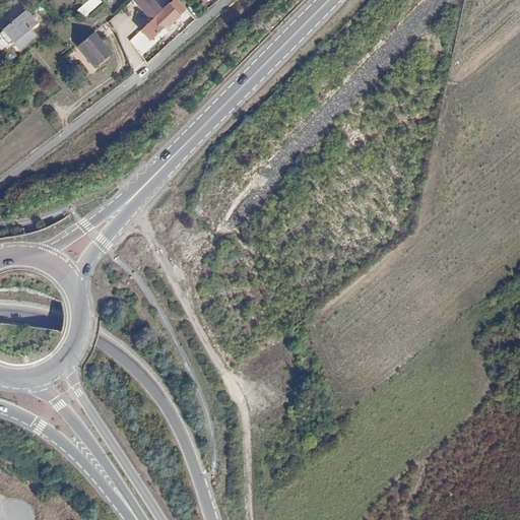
[(90,0),(81,8),(87,16),(103,3),(100,0),(90,0)]
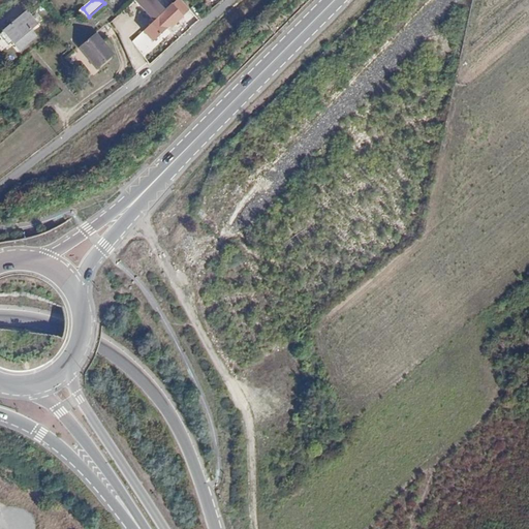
[(160,0),(135,0),(154,22),(131,42),(145,56),(175,29),(174,28),(192,11),(182,0),(177,0),(167,8),(160,0)]
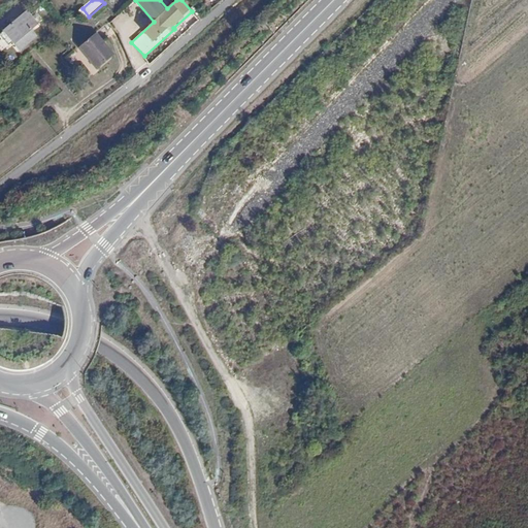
[(12,24),(0,33),(0,34),(7,44),(11,41),(20,51),(37,36),(32,30),(38,24),(27,11),(21,17),(23,19),(14,26),(12,24)]
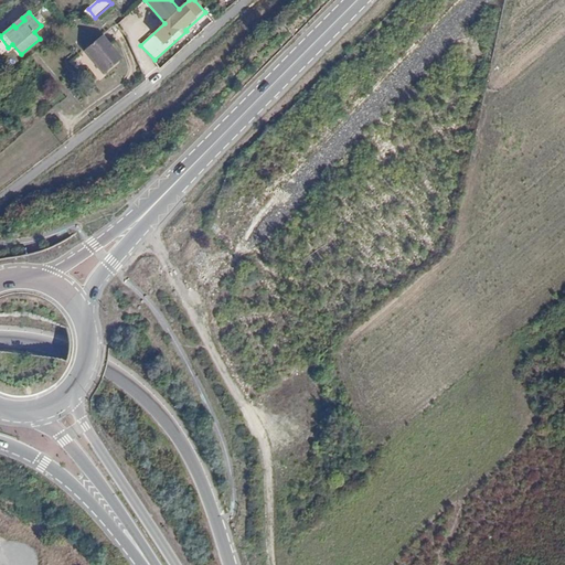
[(88,56),(107,43),(102,36),(85,51),(88,56)]
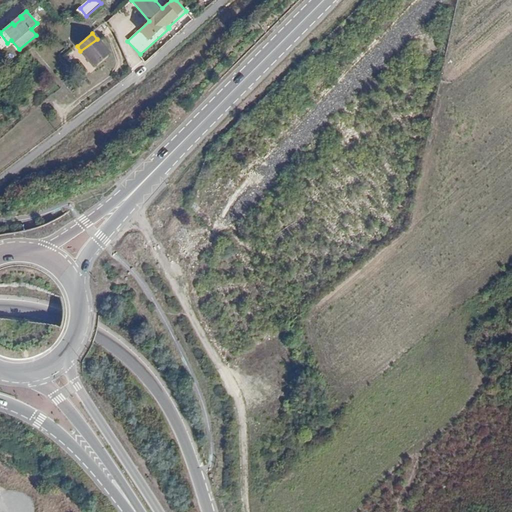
[(109,53),(97,39),(80,51),(93,67),(109,53)]
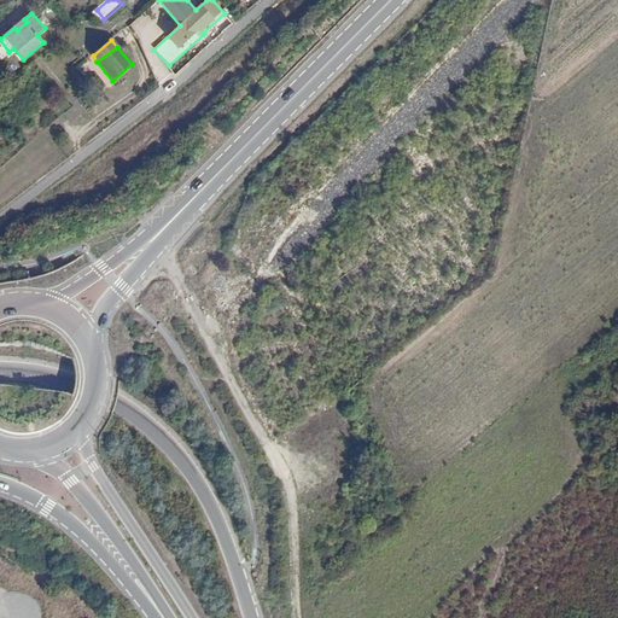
All buildings are outlined.
